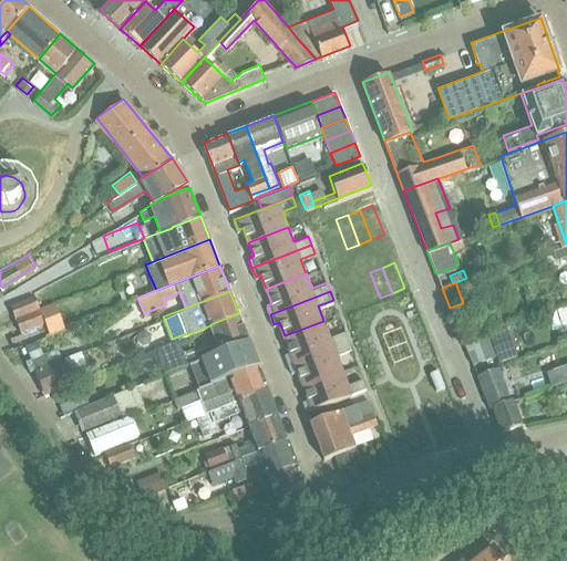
[(16,317),(40,307),(34,293),(10,303),(16,317)]
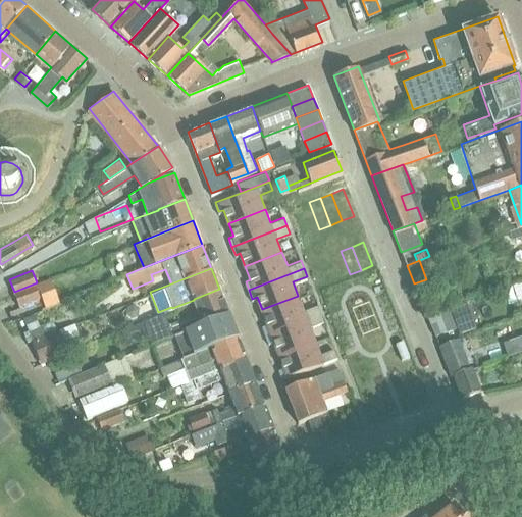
[(42,295),(37,282),(14,292),(18,304),(42,295)]
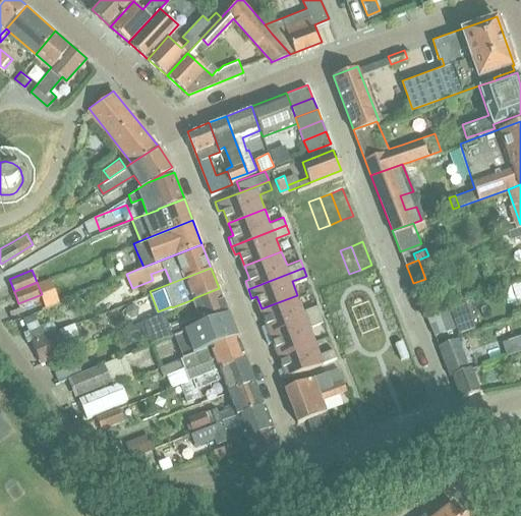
[(193,298),(193,299),(198,311),(169,323),(165,311),(142,320),(151,342),(174,333),(186,329),(228,311),(219,288),(193,298)]
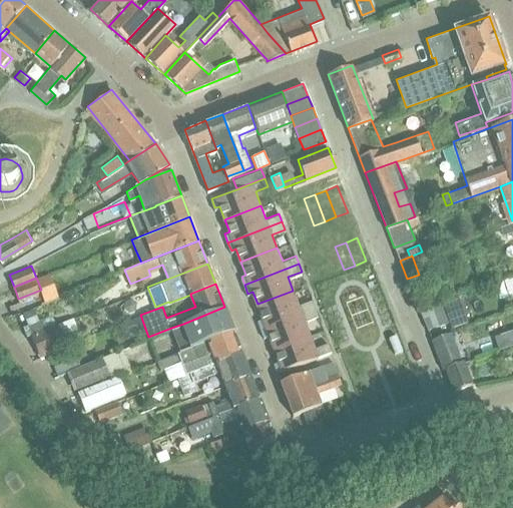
[(298,304),(293,291),(258,304),(263,318),(258,319),(261,327),(314,307),(312,299),(298,304)]
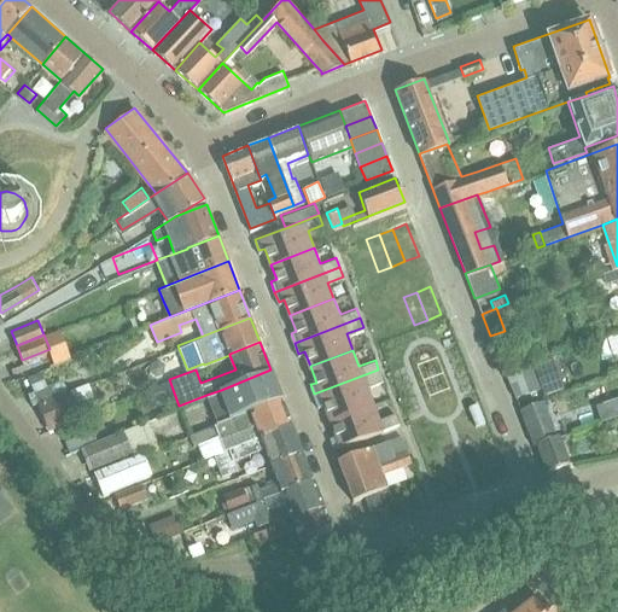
[(150,361),(149,368),(155,373),(162,371),(163,363),(157,359),(150,361)]
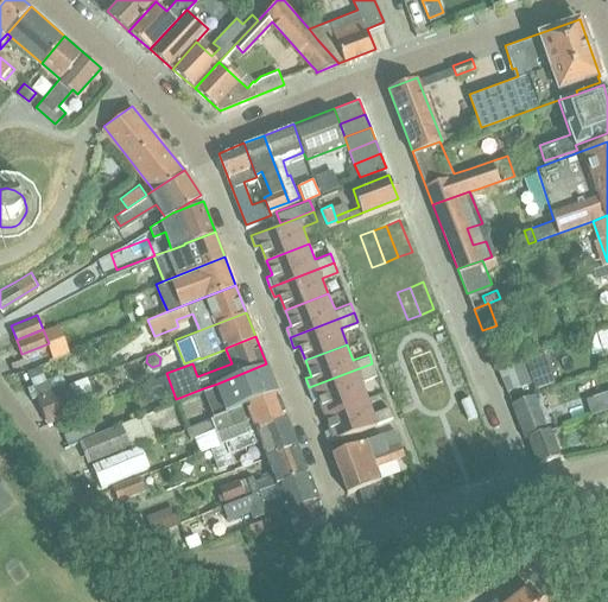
[(506,388),(531,380),(521,353),(495,361),(506,388)]
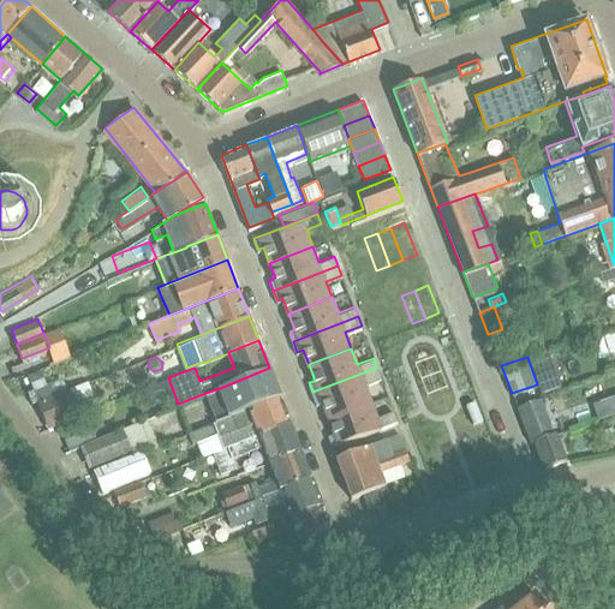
[(39,368),(25,372),(31,387),(45,382),(39,368)]
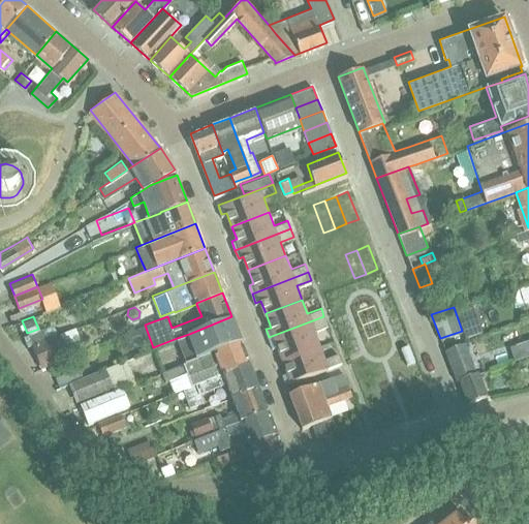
[(241,339),(231,316),(189,334),(197,357),(214,350),(241,339)]
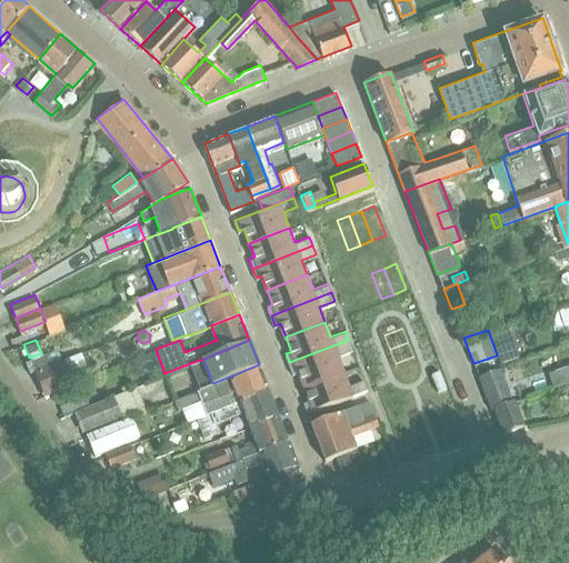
[(348,340),(289,362),(293,372),(299,370),(305,384),(343,369),(338,354),(352,349),(348,340)]
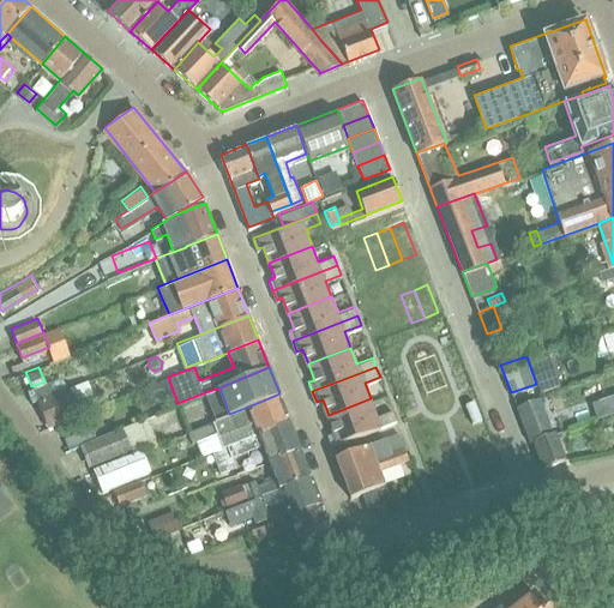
[(70,386),(38,399),(48,425),(80,411),(79,410),(98,403),(89,379),(70,387),(70,386)]
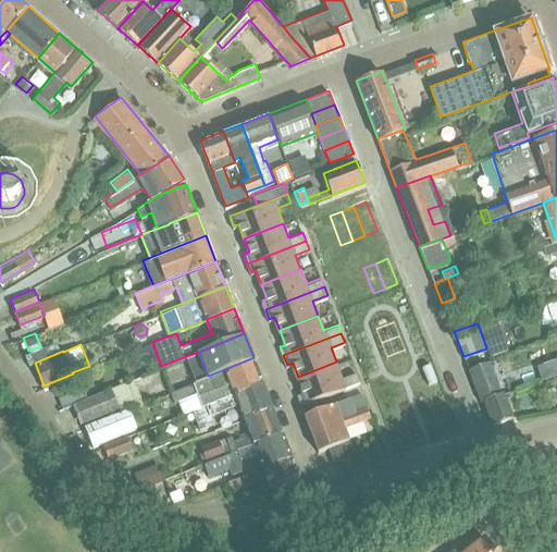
[(225,369),(208,376),(196,380),(172,390),(175,400),(197,391),(202,405),(220,399),(262,381),(254,357),(225,369)]
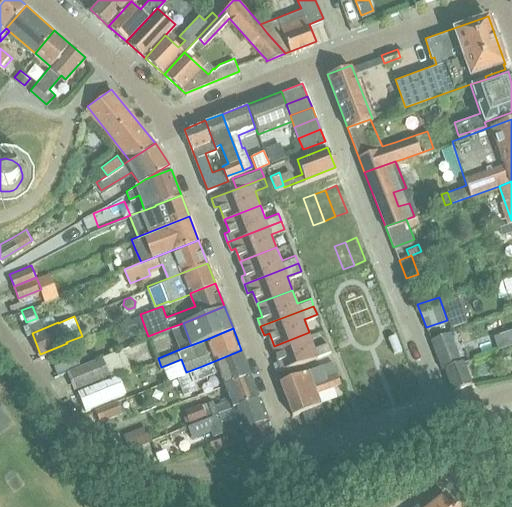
[(511,331),(511,328),(493,334),(498,347),(511,341),(511,331)]
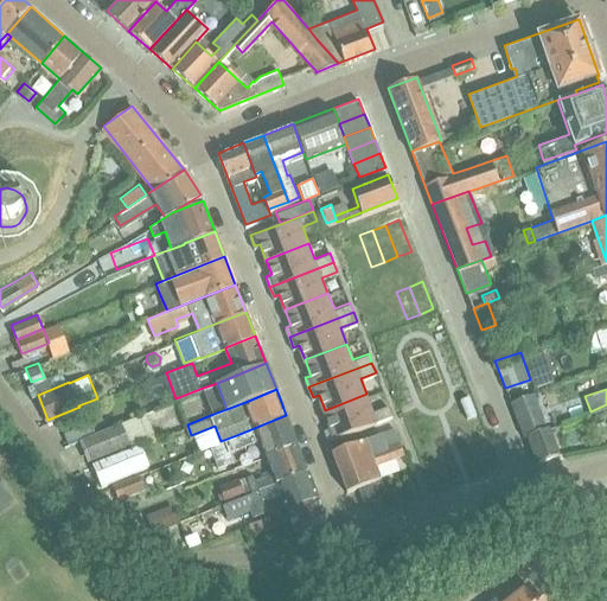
[(525,432),(545,424),(532,391),(510,400),(523,433),(525,432)]
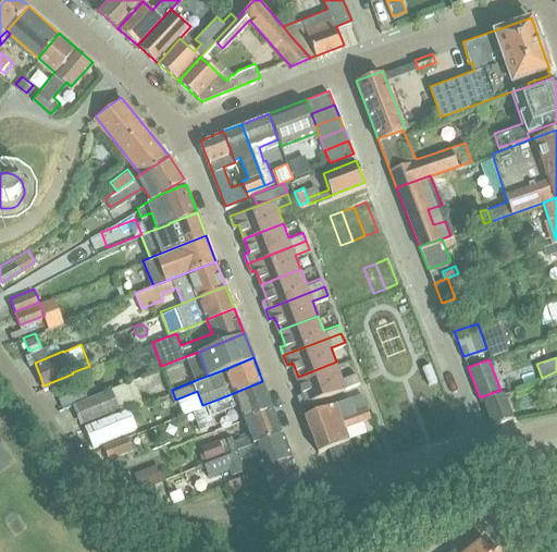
[(342,377),(336,362),(298,377),(304,391),(298,393),(301,403),(359,380),(356,371),(342,377)]
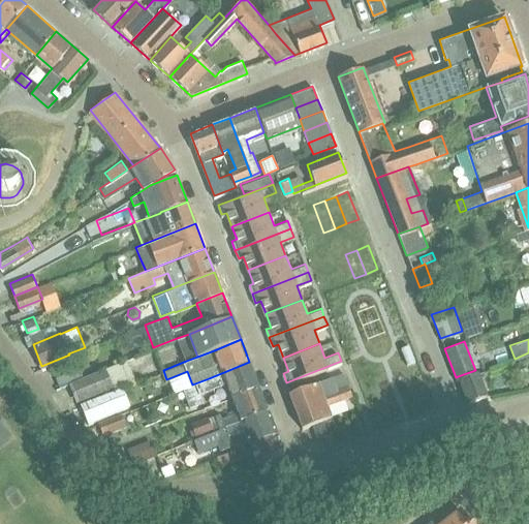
[(104,367),(71,380),(80,400),(113,387),(114,389),(135,379),(127,359),(104,367)]
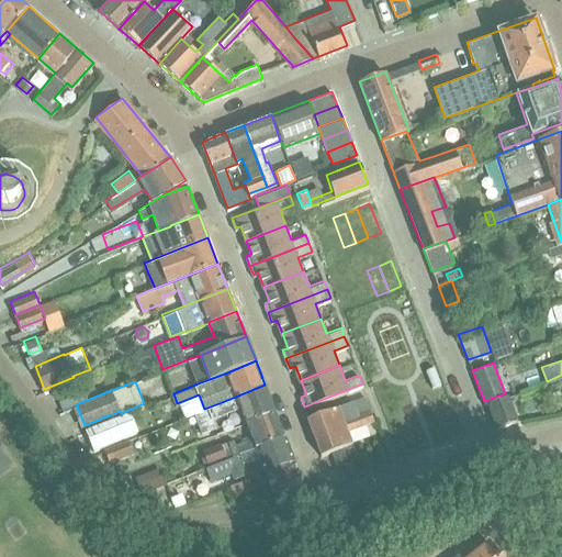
[(222,402),(204,409),(195,412),(203,431),(215,426),(212,418),(240,407),(246,421),(274,410),(265,385),(222,402)]
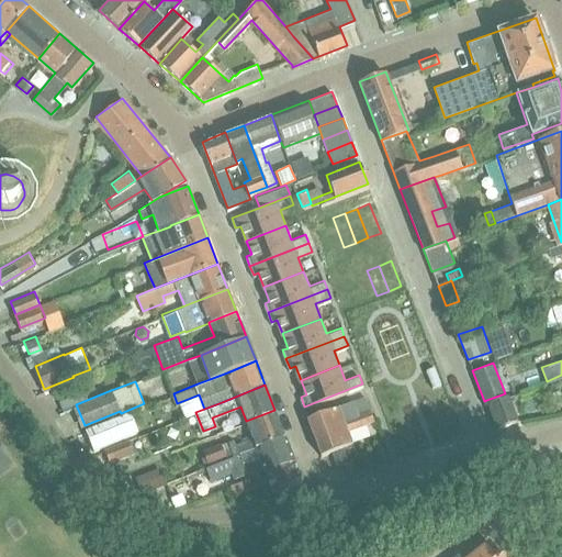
[(82,390),(57,400),(62,409),(87,399),(82,390)]
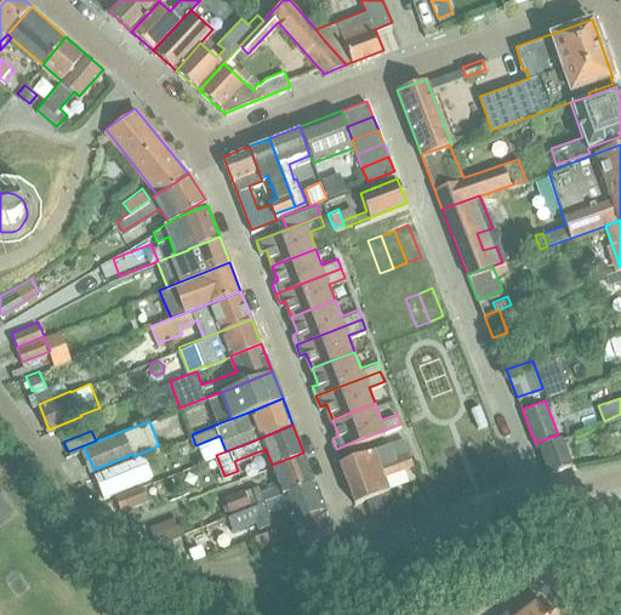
[(560,433),(558,434),(537,442),(548,470),(571,461),(560,433)]
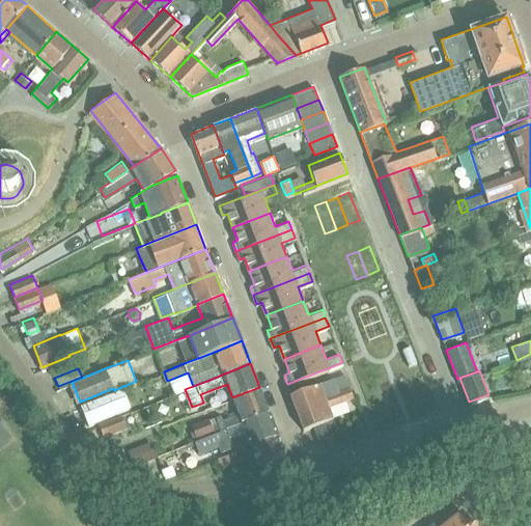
[(330,405),(354,395),(346,374),(319,384),(319,383),(291,393),(304,427),(314,423),(319,437),(339,430),(330,405)]
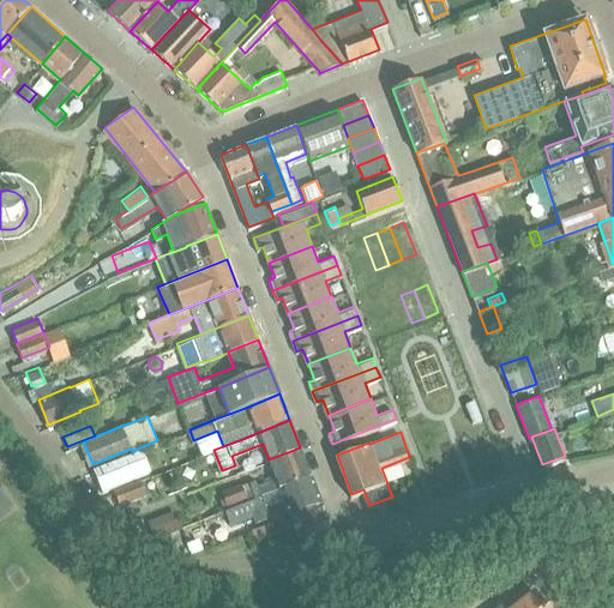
[(254,479),(250,481),(256,497),(311,474),(300,447),(269,459),(276,476),(257,485),(254,479)]
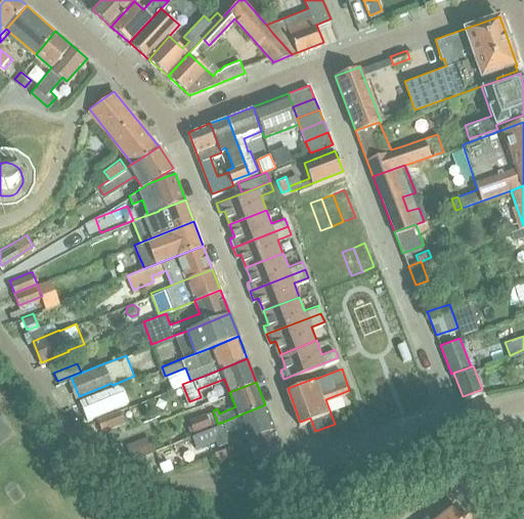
[(104,388),(80,397),(85,411),(87,418),(126,402),(124,396),(119,385),(104,390),(104,388)]
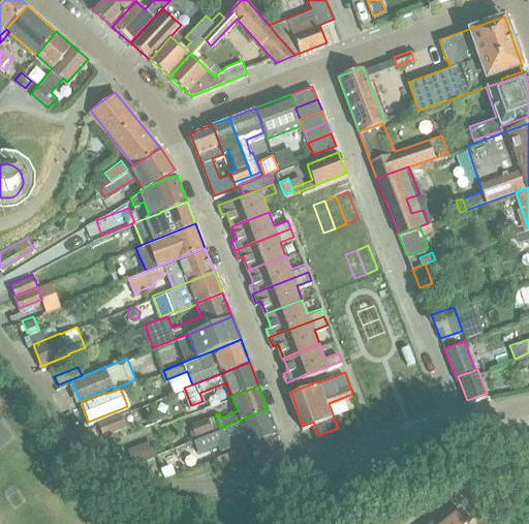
[(268,408),(220,428),(214,430),(211,431),(197,436),(193,437),(197,450),(218,441),(221,449),(232,444),(228,434),(245,428),(250,441),(276,431),(268,408)]
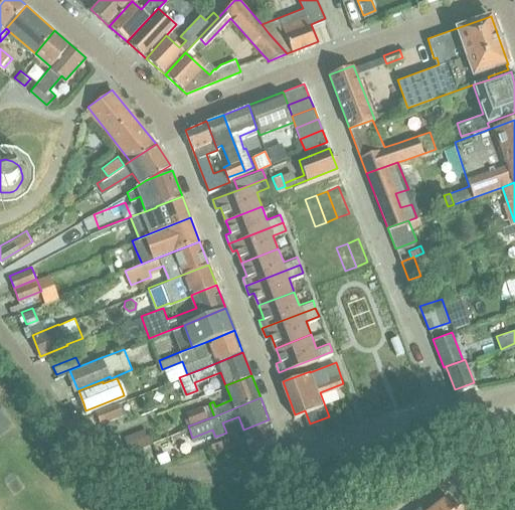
[(100,421),(122,412),(118,401),(96,409),(100,421)]
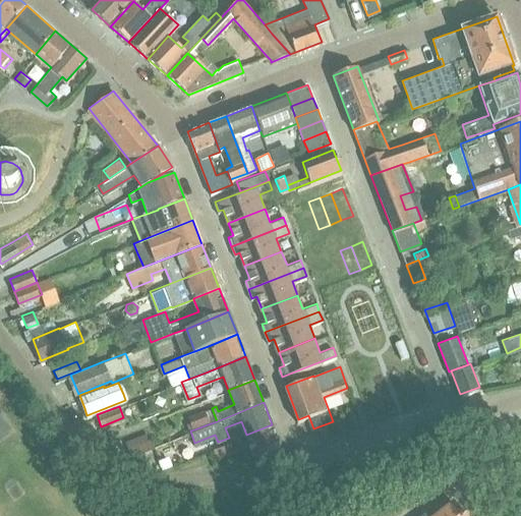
[(203,411),(189,416),(194,430),(208,424),(203,411)]
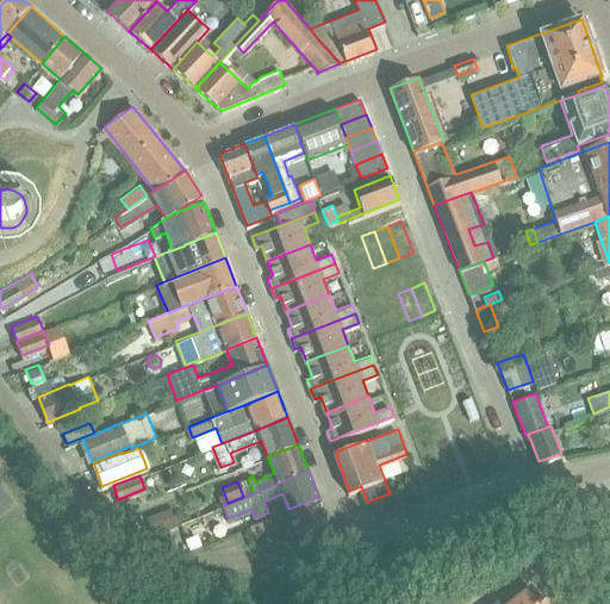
[(318,497),(288,509),(299,537),(330,525),(318,497)]
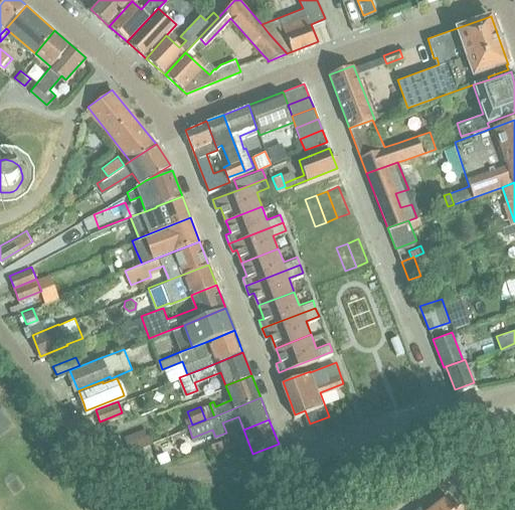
[(145,428),(123,436),(128,449),(150,441),(145,428)]
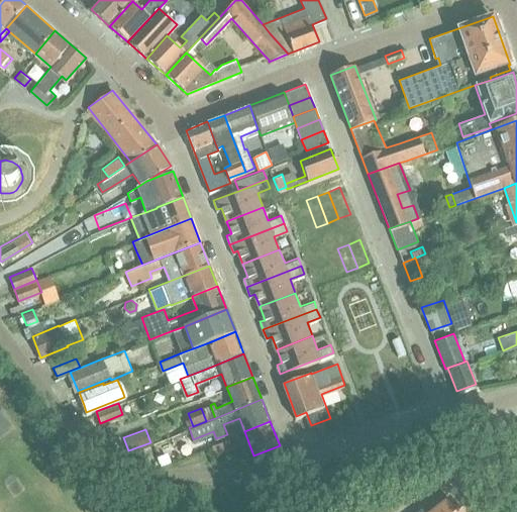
[(215,452),(232,446),(229,438),(212,444),(215,452)]
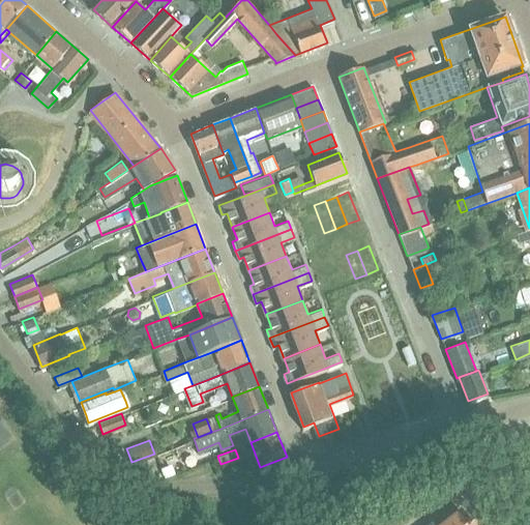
[(461,509),(441,524),(440,524),(473,524),(462,509),(461,509)]
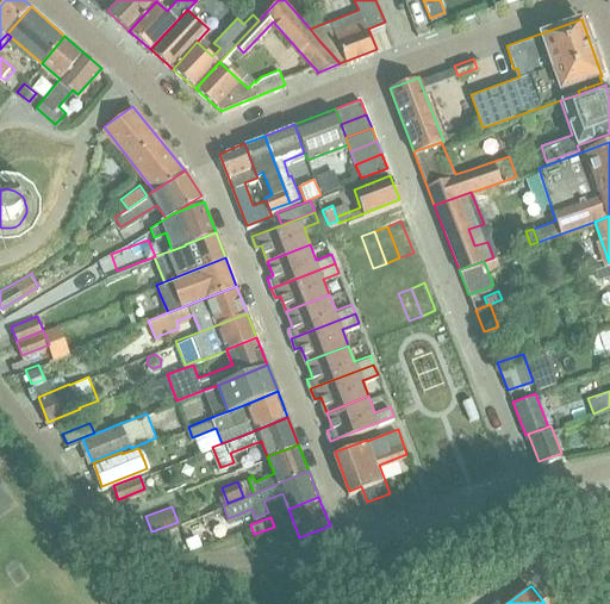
[(595,591),(573,598),(574,603),(597,603),(599,603),(595,591)]
